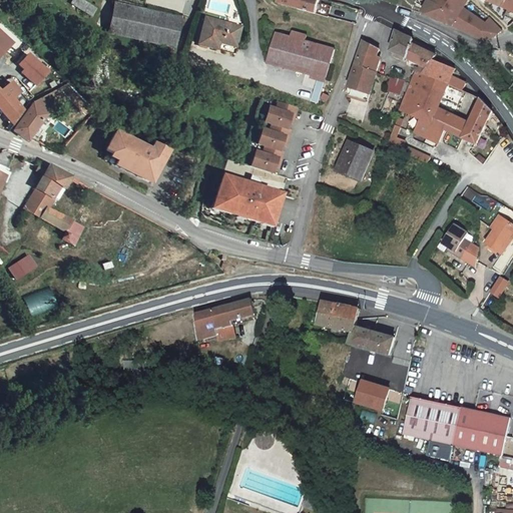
[(84,0),(72,0),(70,3),(91,16),(96,8),(84,0)]
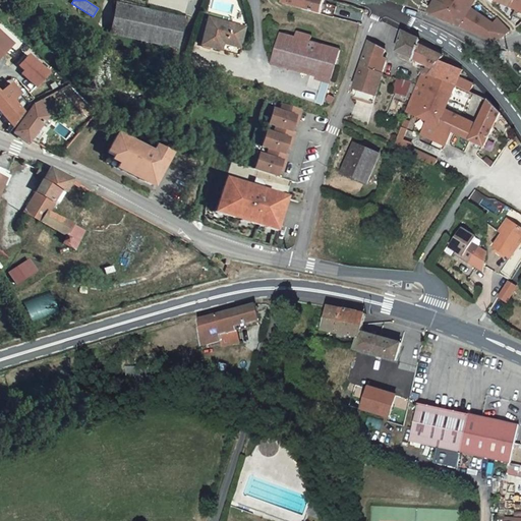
[(284,0),(283,5),(299,8),(322,14),(325,3),(325,0),(284,0)]
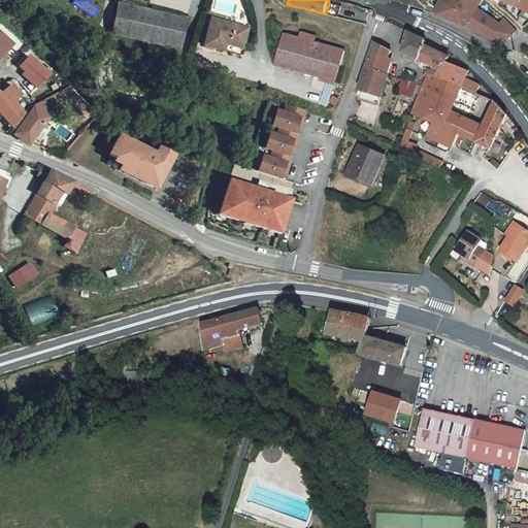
[(483,0),(441,0),(435,12),(468,25),(473,15),(476,12),(477,9),(484,0),(483,0)]
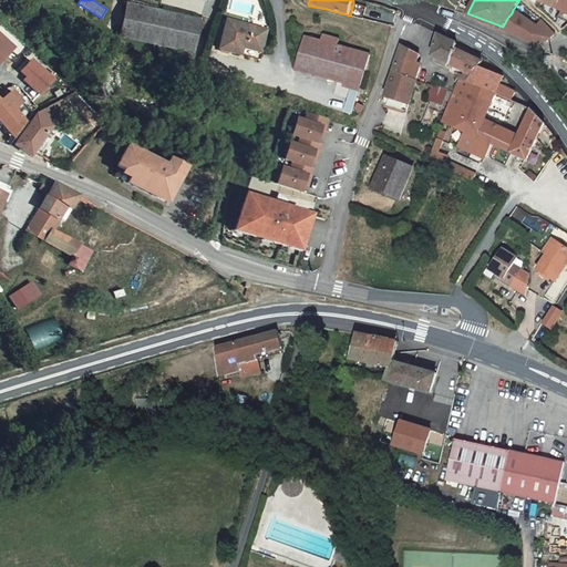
[(544,0),(544,2),(562,11),(565,0),(544,0)]
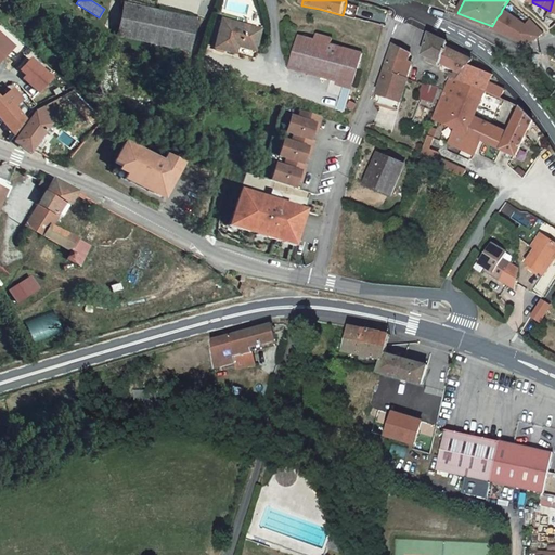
[(197,17),(124,1),(116,37),(189,53),(197,17)]
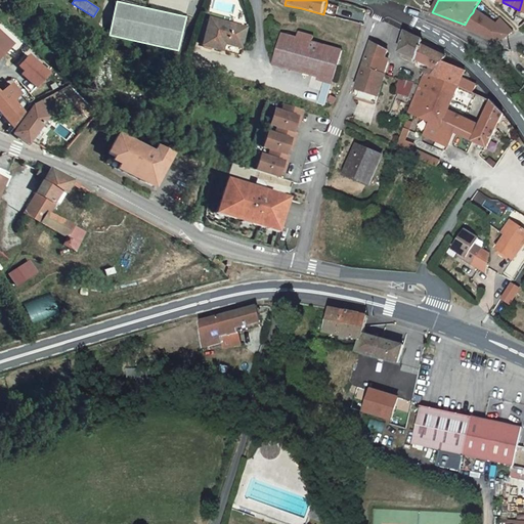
[(326,3),(323,14),(336,17),(339,6),(326,3)]
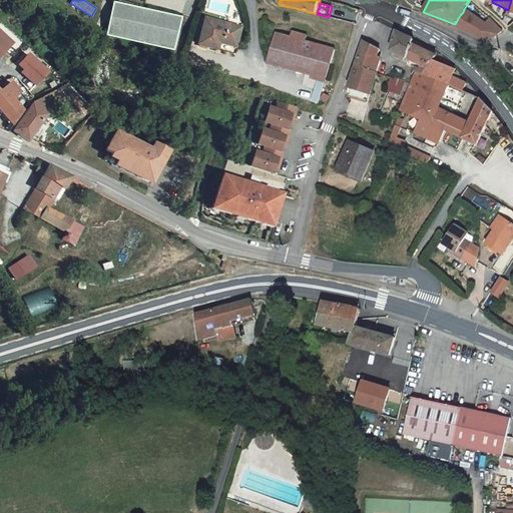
[(477,17),(464,9),(463,12),(460,15),(470,21),(471,17),(477,17)]
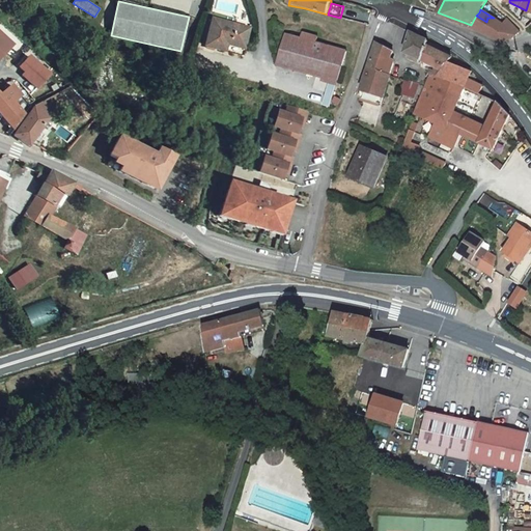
[(476,16),(471,25),(504,43),(514,37),(504,28),(505,25),(494,18),(487,18),(486,22),(476,16)]
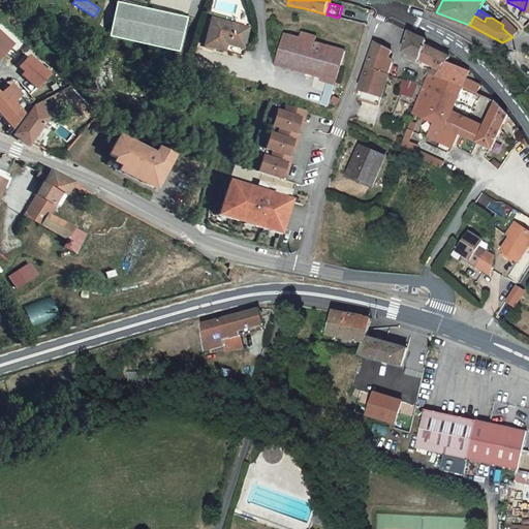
[(248,29),(213,19),(205,47),(223,52),(226,43),(243,49),(248,29)]
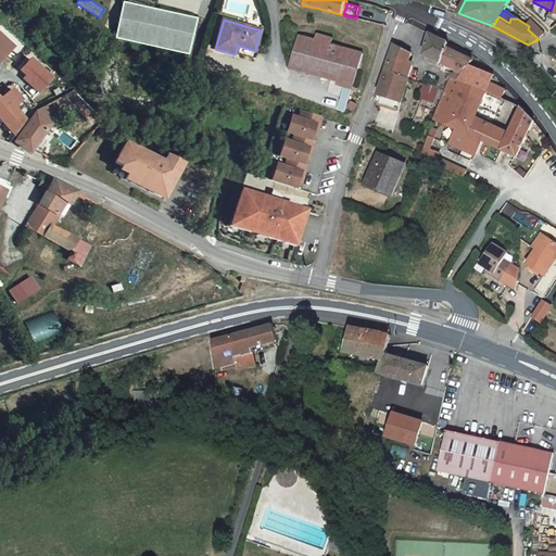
[(528,29),(539,39),(546,34),(534,20),(529,26),(528,29)]
